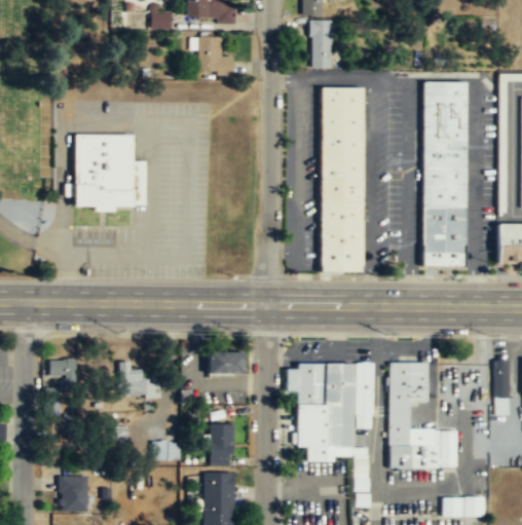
[(204,0),(204,19),(184,17),(184,0),(204,0)]
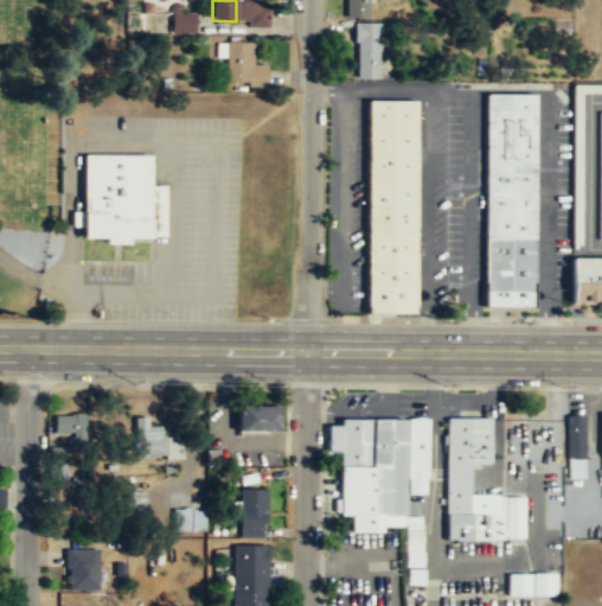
[(271,27),(271,10),(264,10),(264,0),(236,0),(236,21),(250,21),(250,27),(271,27)]
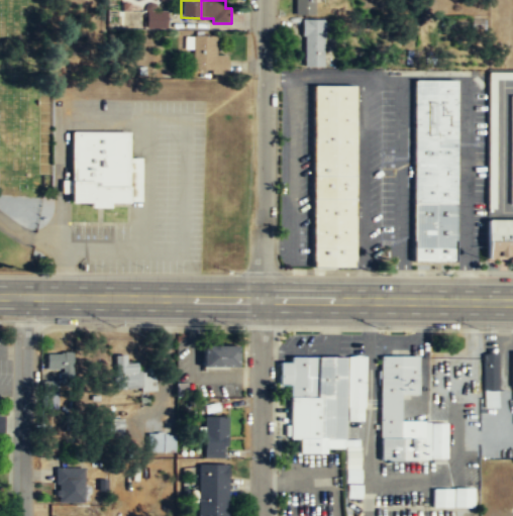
[(315,15),(315,0),(296,0),(296,15),(306,15),(315,15)]
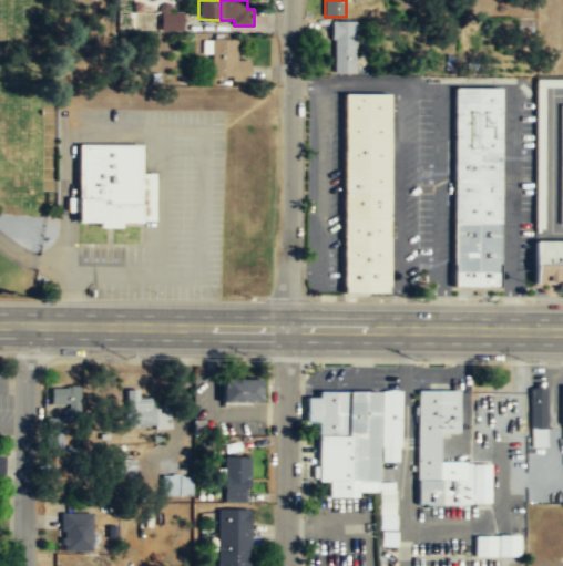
[(185,32),(185,16),(165,16),(165,32),(185,32)]
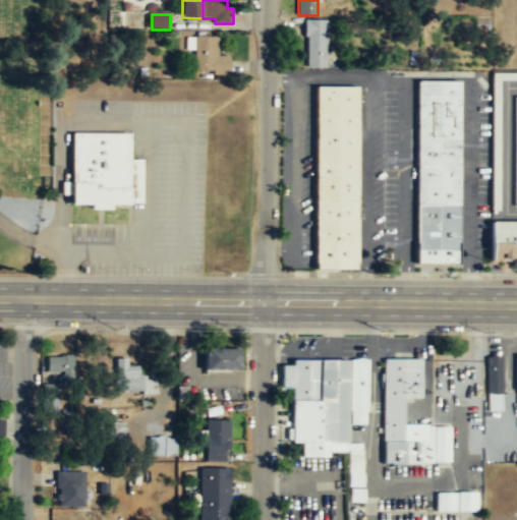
[(327,68),(327,20),(317,20),(305,20),(304,29),(305,37),(307,37),(307,67),(318,68),(327,68)]
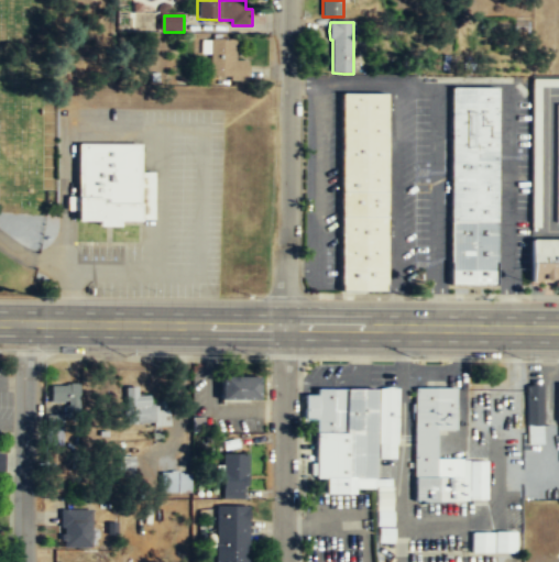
[(249,61),(249,81),(231,80),(231,77),(211,77),(212,39),(223,39),(238,40),(237,61),(249,61)]
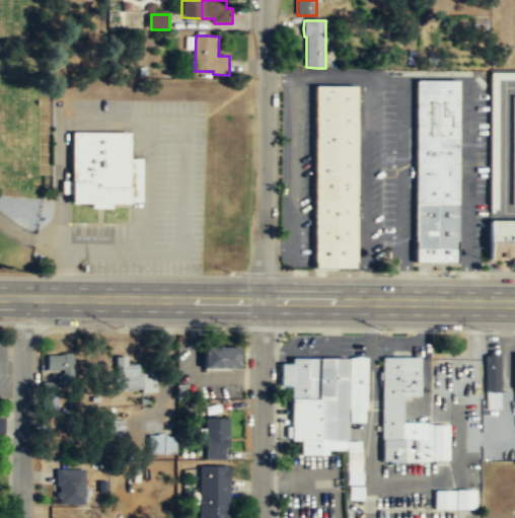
[(459,263),(460,239),(461,80),(420,80),(419,235),(419,248),(418,263),(440,263),(459,263)]
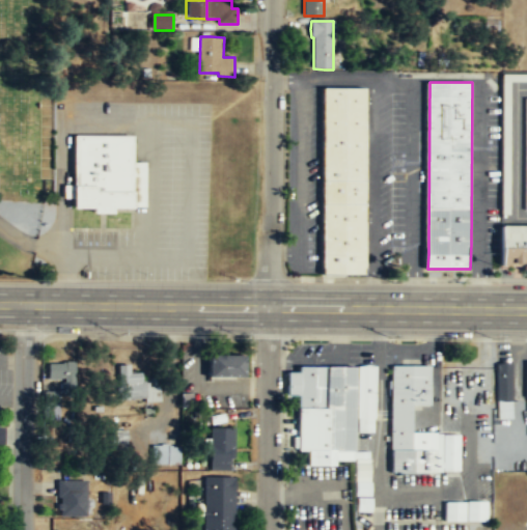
[(366,275),(367,88),(325,88),(325,274),(366,275)]
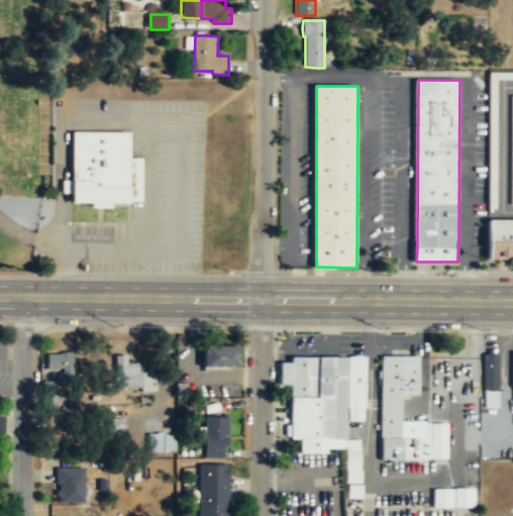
[(142,201),(143,158),(133,158),(130,158),(130,132),(73,131),(73,180),(64,180),(64,193),(72,193),(72,203),(91,203),(91,208),(112,208),(112,203),(129,203),(129,201),(132,201),(142,201)]
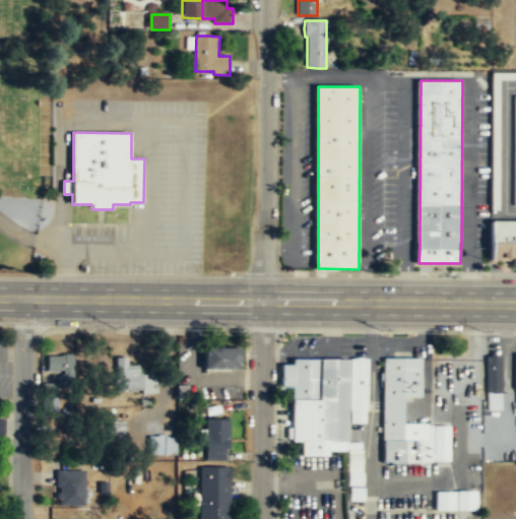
[(515,261),(494,261),(494,221),(515,221),(515,261)]
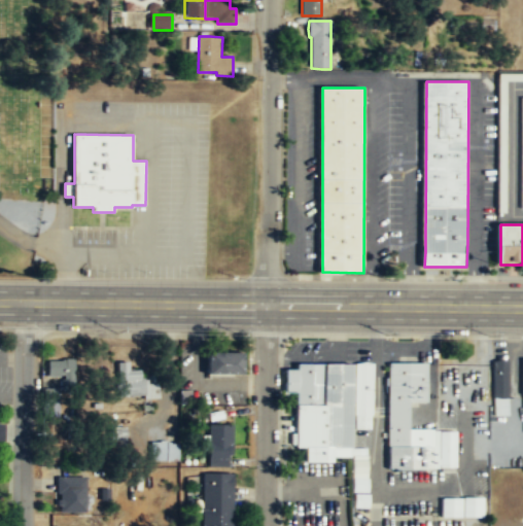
[(210,355),(210,377),(246,377),(246,355),(210,355)]
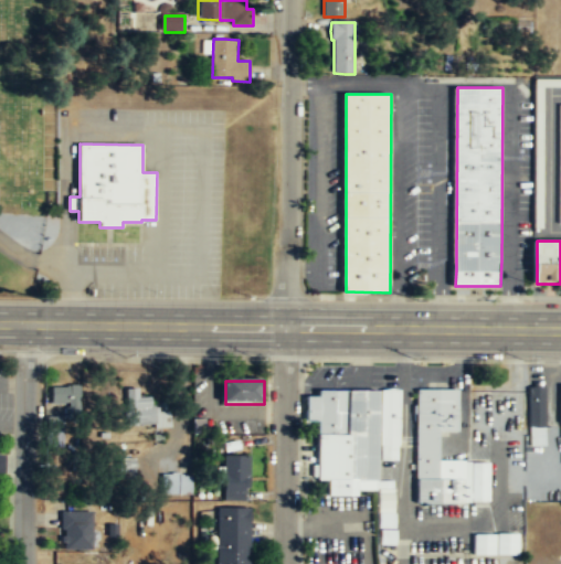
[(84,386),(56,386),(55,404),(71,405),(71,415),(84,415),(84,386)]
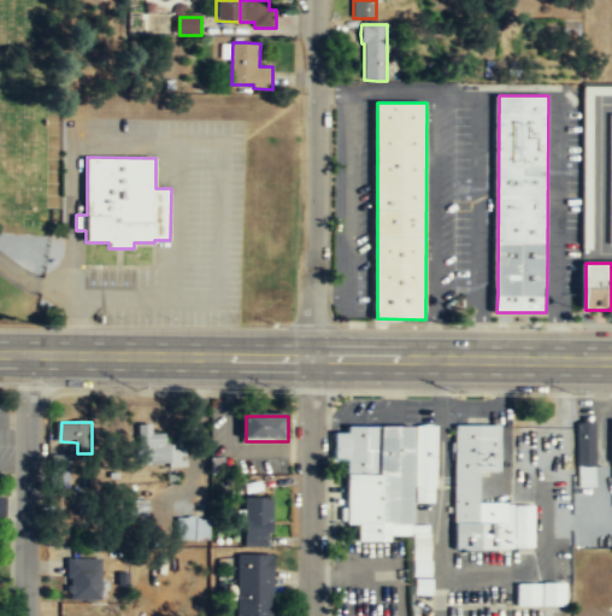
[(598,423),(581,423),(581,488),(598,488),(598,423)]
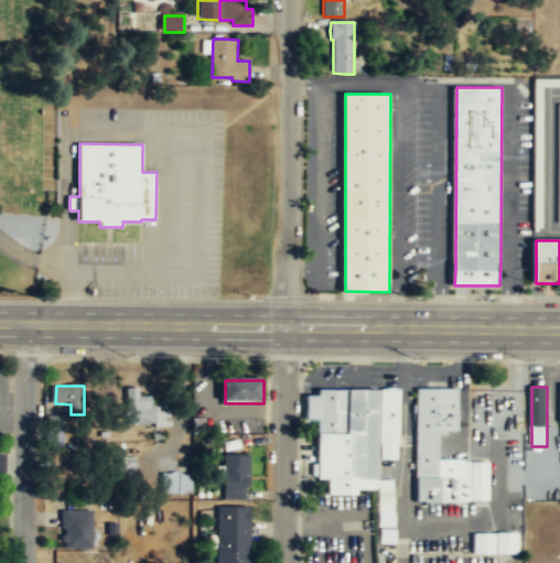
[(321,422),(320,482),(332,482),(332,496),(361,496),(361,490),(379,490),(379,459),(401,461),(401,391),(308,390),(308,421),(321,422)]
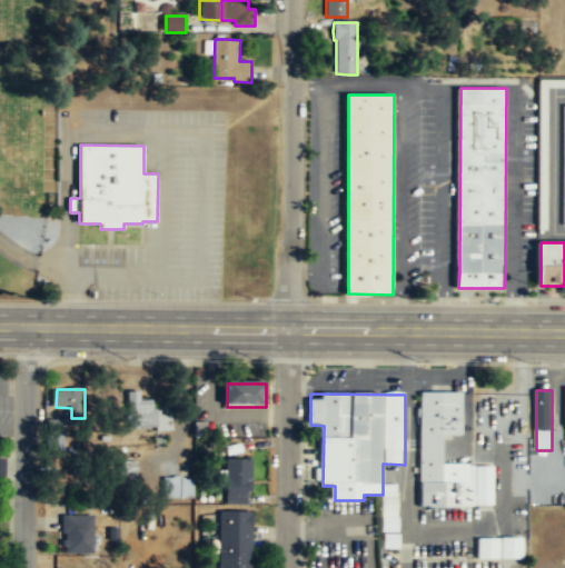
[(423,508),(496,508),(496,466),(444,466),(444,436),(464,436),(464,394),(423,394),(423,508)]
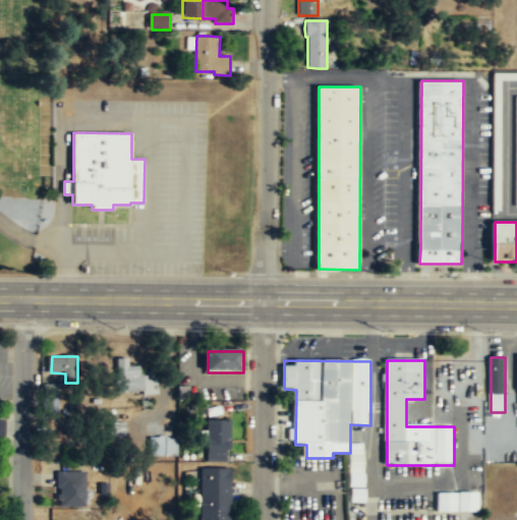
[(161,395),(160,380),(144,381),(144,367),(119,367),(119,395),(161,395)]
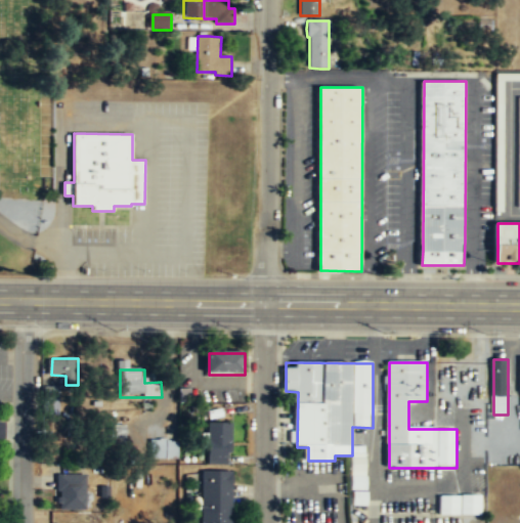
[(211,466),(234,466),(234,424),(211,424),(211,466)]
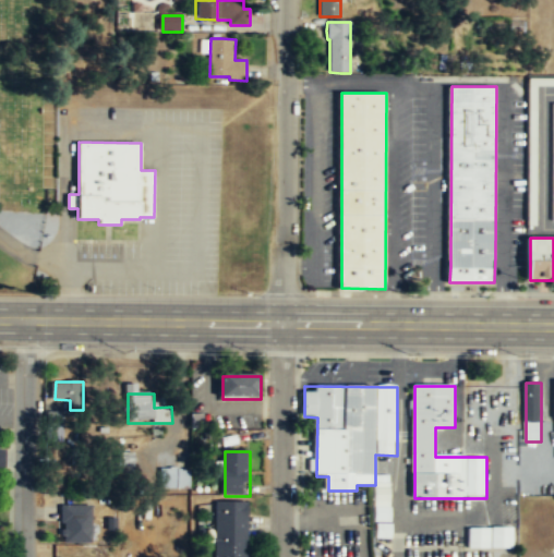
[(112,486),(137,486),(137,457),(112,457),(112,486)]
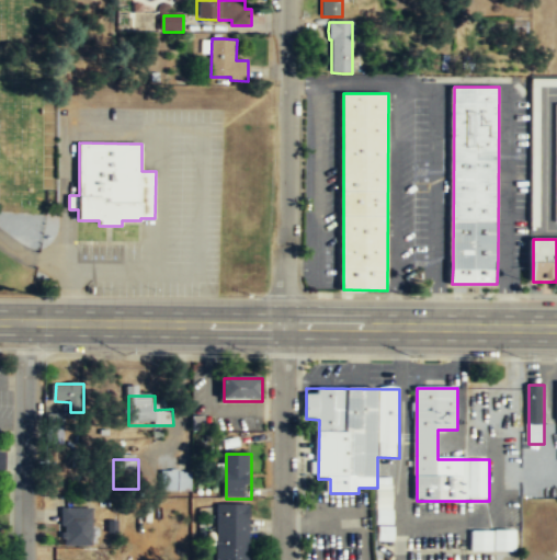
[(163,491),(191,491),(191,475),(163,475),(163,491)]
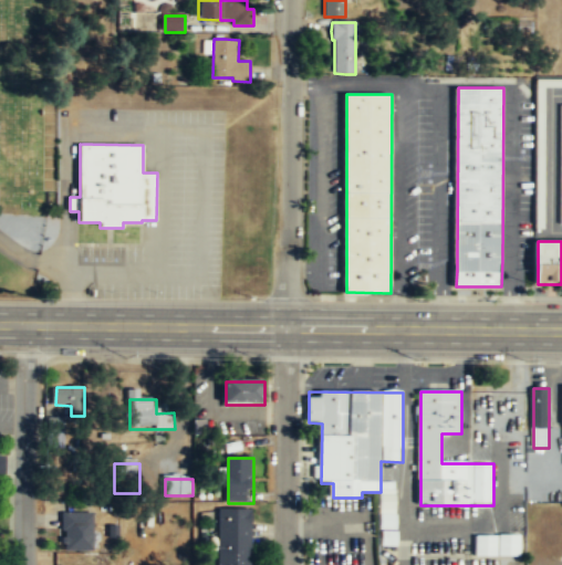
[(253,564),(253,510),(219,510),(219,564),(253,564)]
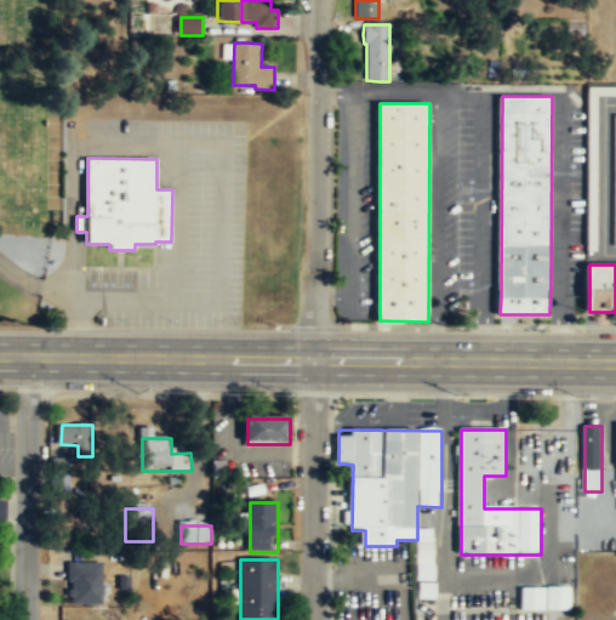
[(74,564),(74,606),(106,606),(106,564),(74,564)]
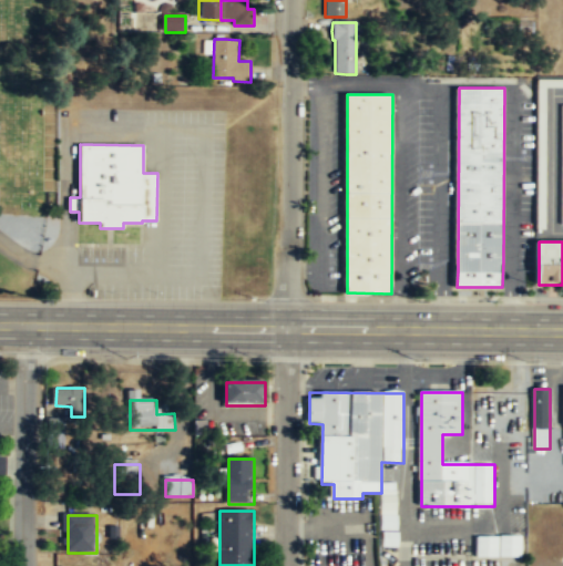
[(477,537),(477,558),(522,558),(522,537),(477,537)]
